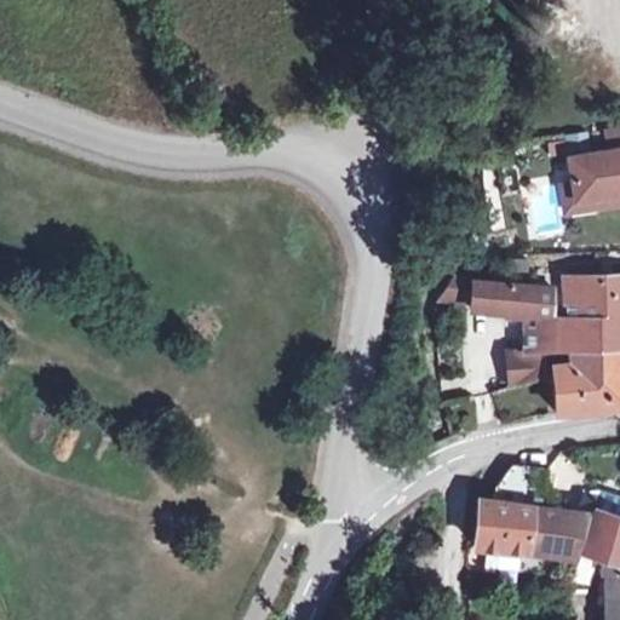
[(619,126),(607,128),(610,150),(619,148),(619,126)]
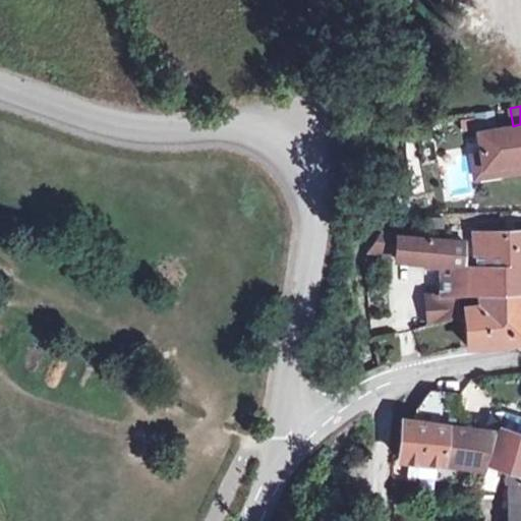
[(477,131),(480,155),(482,166),(500,165),(501,174),(520,171),(520,124),(513,126),(477,131)]
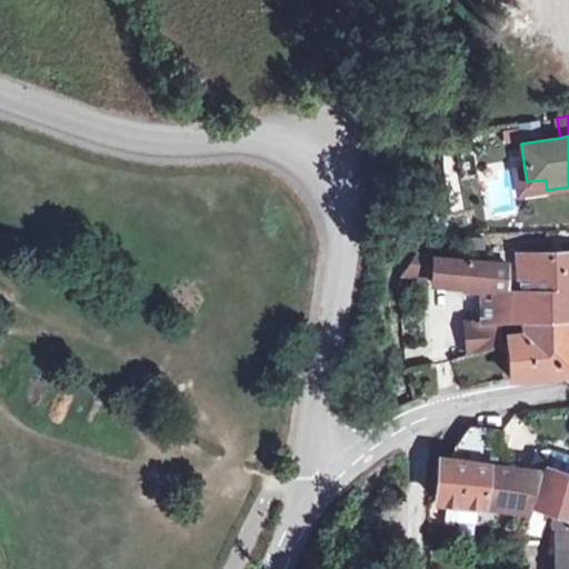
[(527,181),(525,169),(515,170),(518,195),(547,190),(546,180),(527,181)]
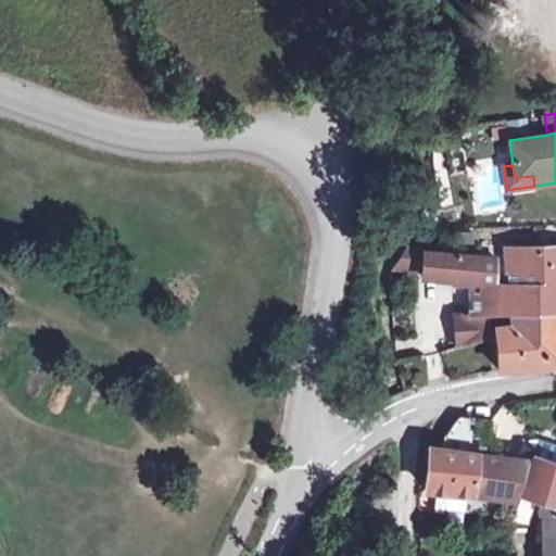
[(469,316),(488,316),(507,315),(508,326),(492,329),(497,370),(538,367),(555,365),(555,247),(506,249),(507,270),(520,270),(520,286),(507,286),(496,286),(497,280),(495,279),(495,256),(426,251),(422,269),(422,273),(451,275),(451,283),(470,281),(469,314),(469,316)]
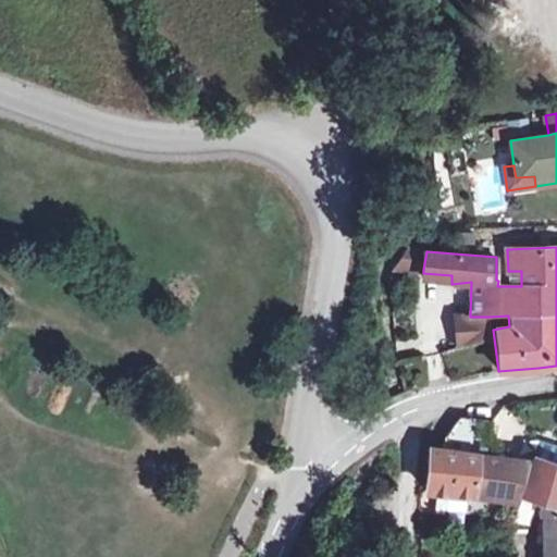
[(415,269),(418,250),(412,250),(409,255),(404,267),(415,269)]
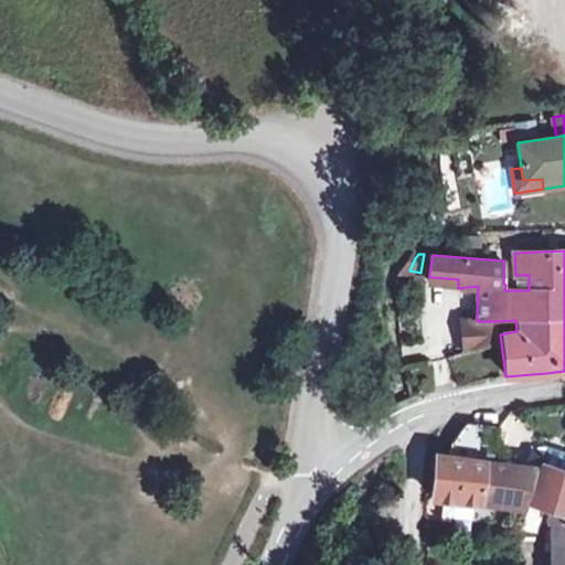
[(429,274),(433,255),(424,254),(420,273),(429,274)]
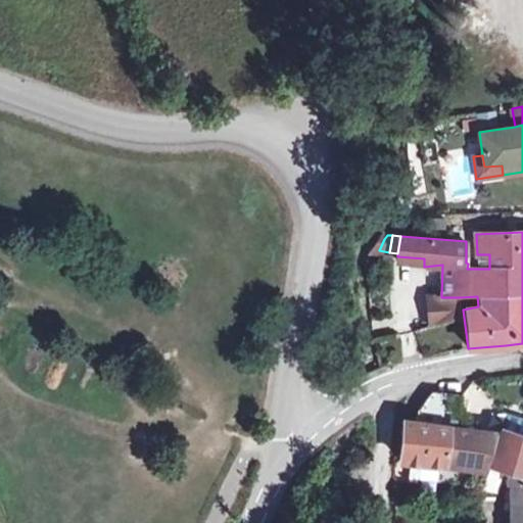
[(441,297),(441,295),(426,295),(425,329),(459,320),(459,297),(441,297)]
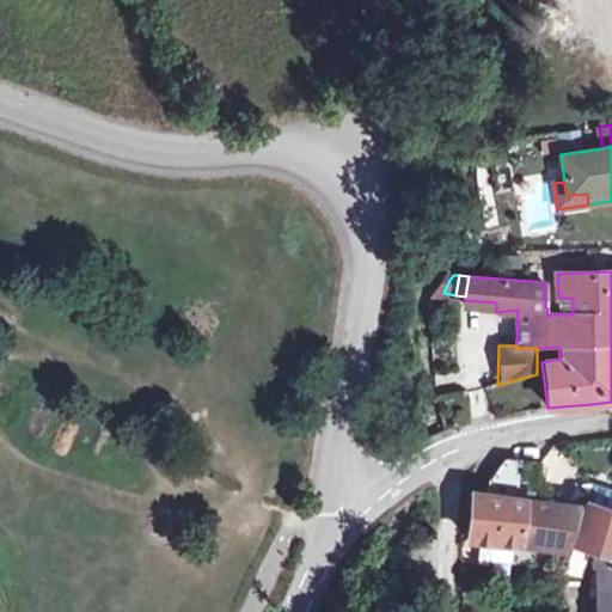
[(485,491),(532,497),(538,463),(516,459),(490,459),(485,491)]
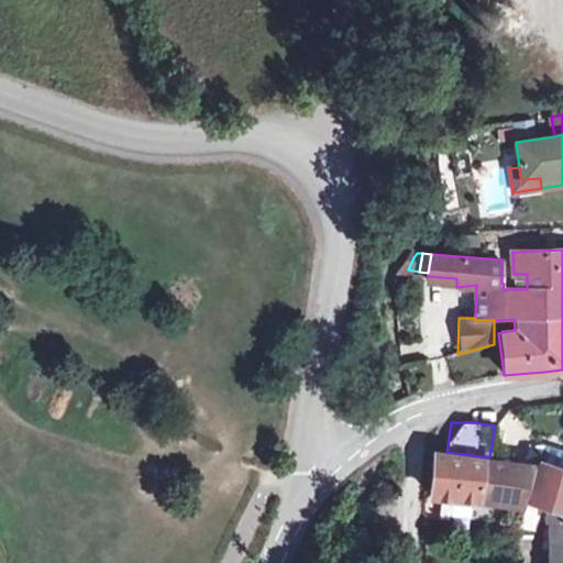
[(497,503),(512,505),(515,505),(521,466),(483,461),(432,453),(429,495),(453,498),(474,500),(476,501),(497,503)]
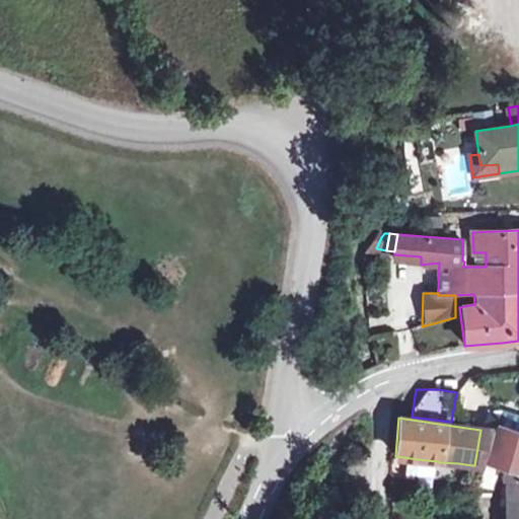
[(518,518),(518,435),(497,428),(495,431),(485,461),(504,466),(501,478),(511,479),(511,518),(518,518)]
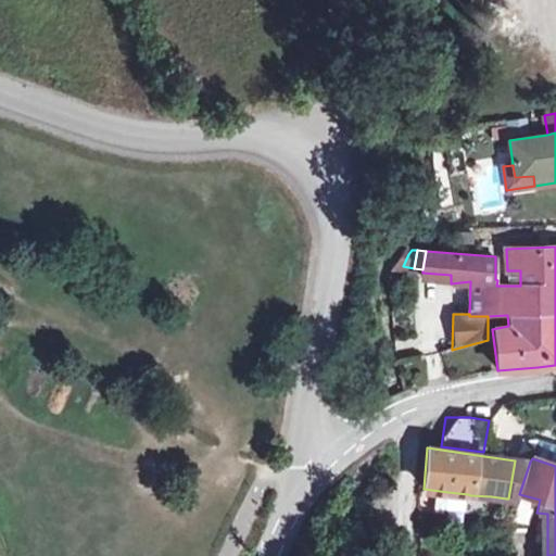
[(466,512),(468,494),(447,492),(445,509),(466,512)]
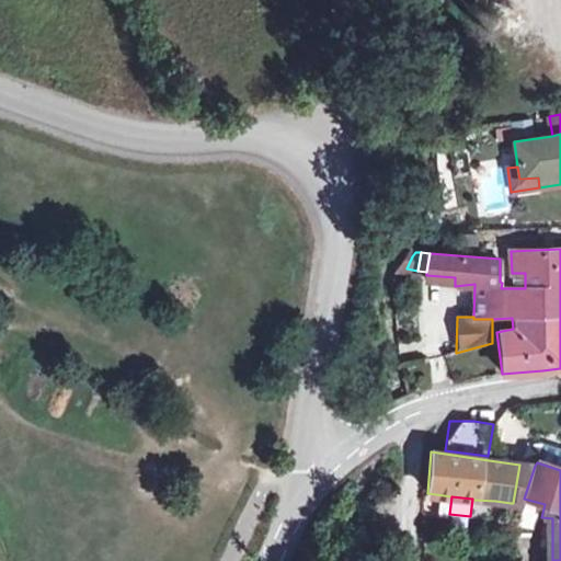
All buildings are outlined.
